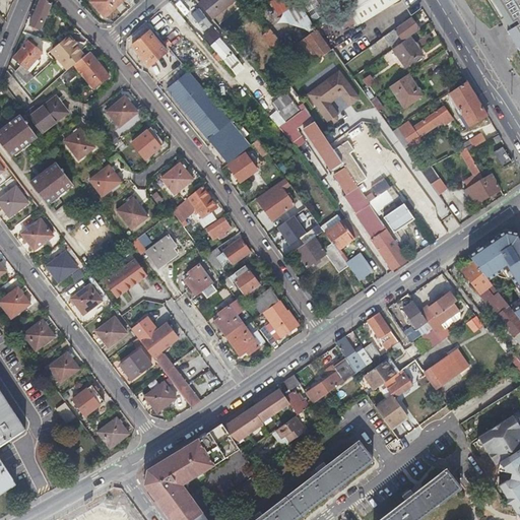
[(51,3),(44,0),(40,0),(30,25),(41,29),(51,3)]
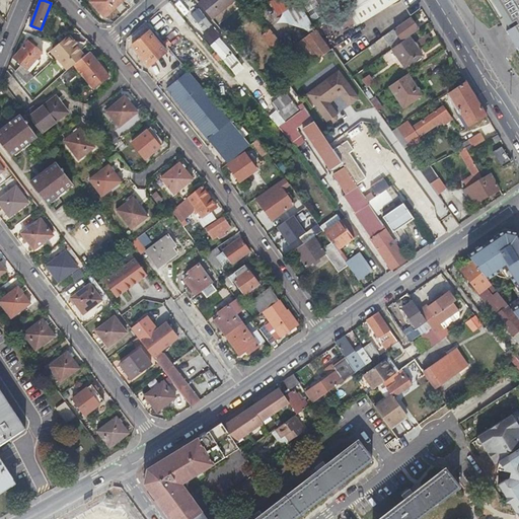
[(103,16),(121,1),(120,0),(91,0),(90,1),(103,16)]
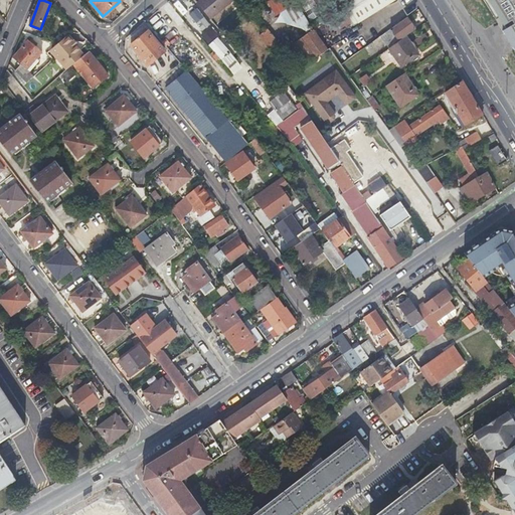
[(198,0),(196,2),(209,18),(234,0),(198,0)]
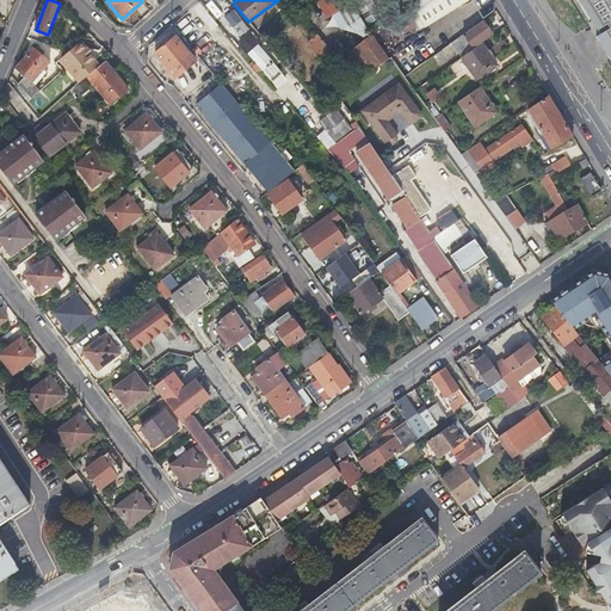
[(321,0),(318,2),(329,19),(337,13),(356,42),(371,31),(349,0),(321,0)]
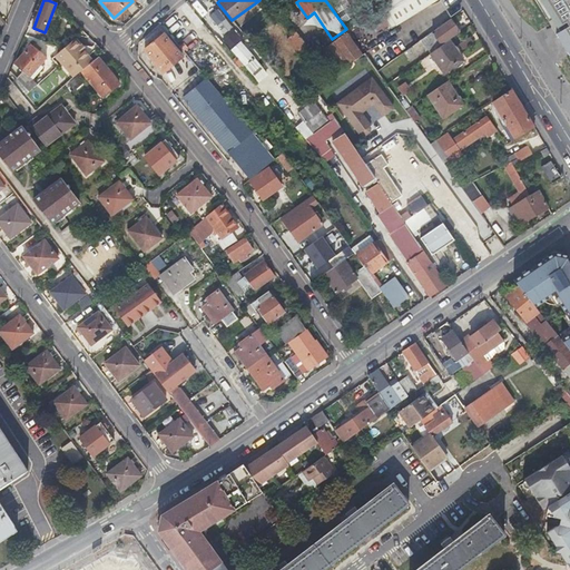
[(390,23),(421,0),(382,0),(389,11),(384,15),(390,23)]
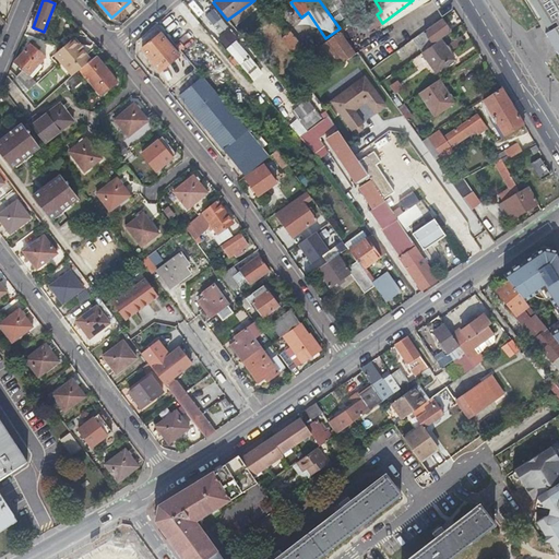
[(432,0),(413,0),(382,23),(387,31),(432,0)]
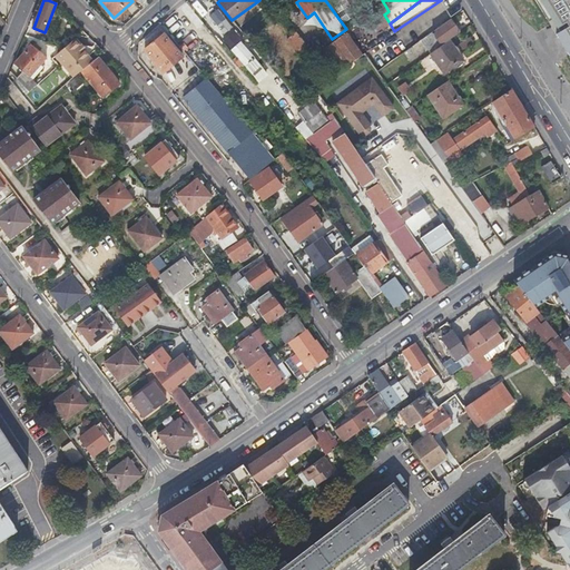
[(569,0),(534,0),(538,3),(542,0),(552,17),(548,20),(552,28),(560,23),(563,29),(556,33),(569,55),(569,53),(569,0)]
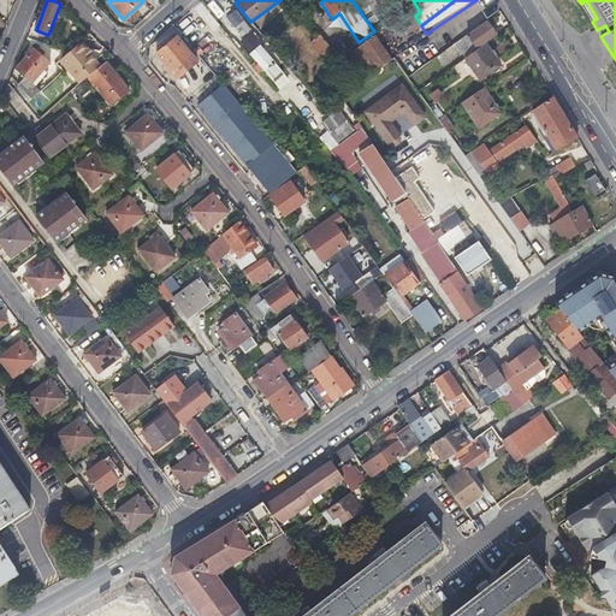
[(586,0),(581,4),(592,22),(597,18),(586,0)]
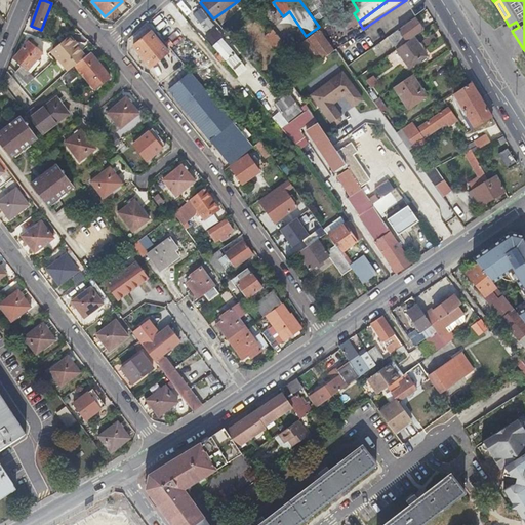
[(209,17),(197,3),(190,9),(202,23),(209,17)]
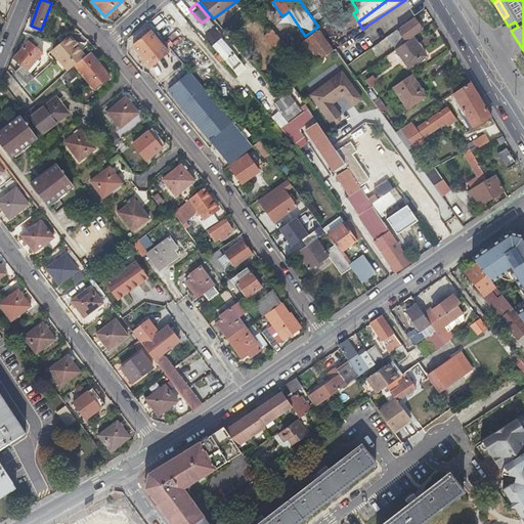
[(413,18),(397,31),(388,38),(396,49),(406,43),(405,41),(422,30),(413,18)]
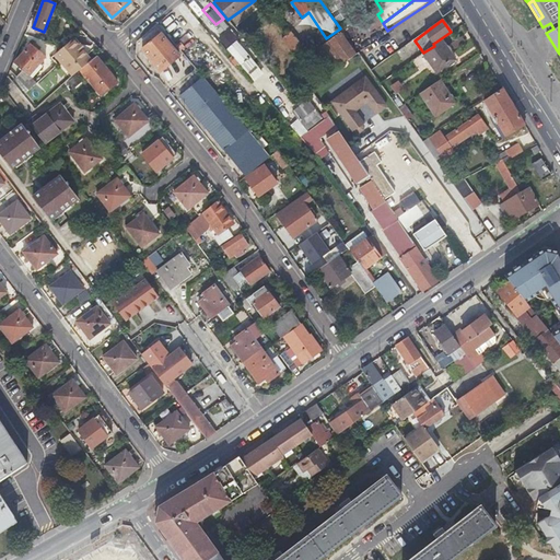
[(550,23),(543,27),(546,33),(553,28),(550,23)]
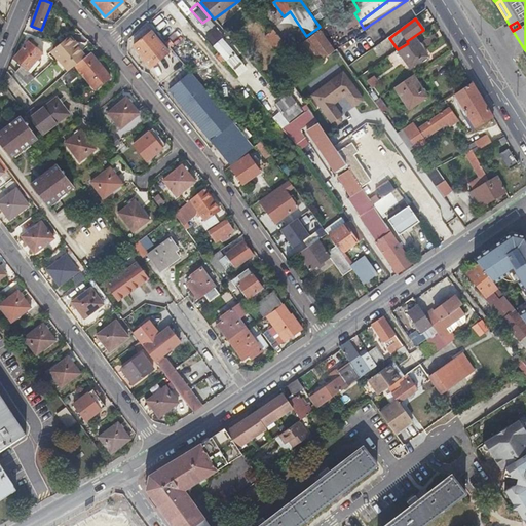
[(285,42),(274,29),(265,35),(275,48),(285,42)]
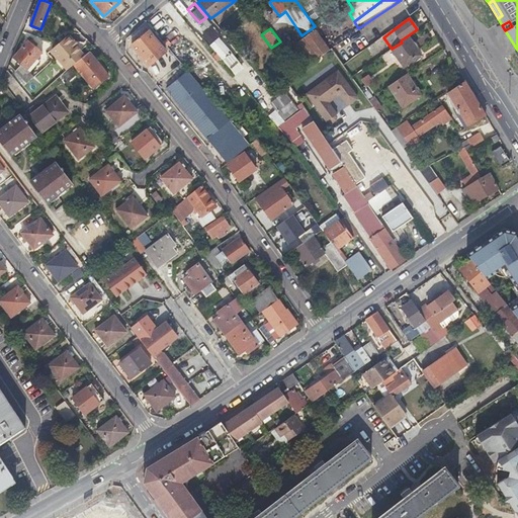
[(324,42),(315,29),(291,47),(306,67),(329,51),(324,42)]
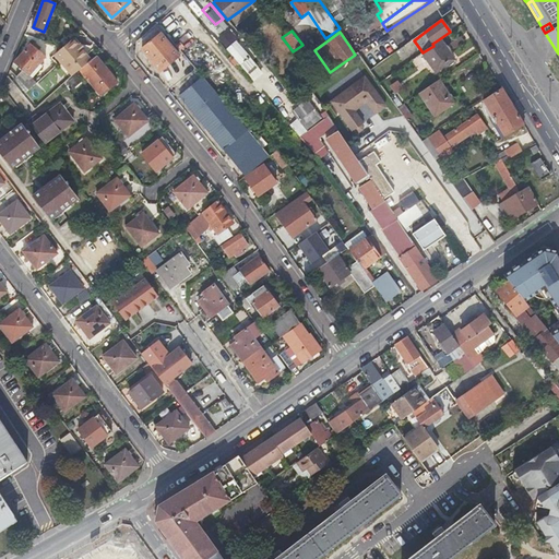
[(179,56),(161,34),(142,49),(161,71),(179,56)]
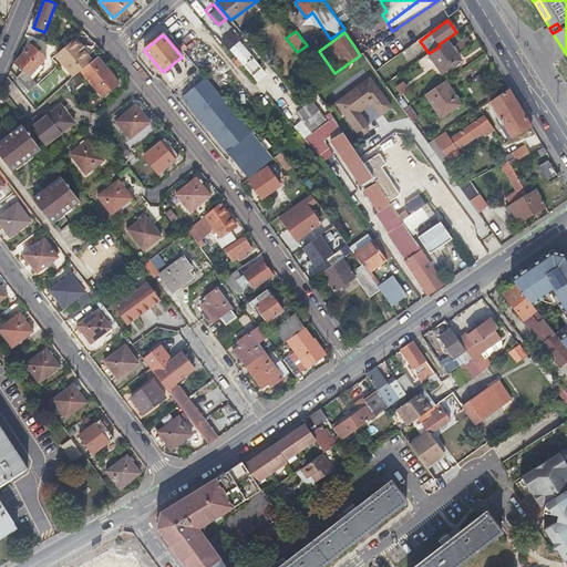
[(69,71),(88,55),(74,38),(62,49),(55,54),(69,71)]
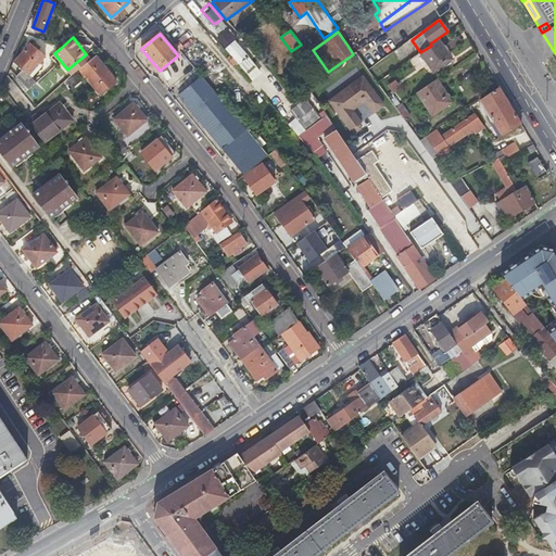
[(451,60),(438,40),(431,46),(420,52),(433,72),(451,60)]
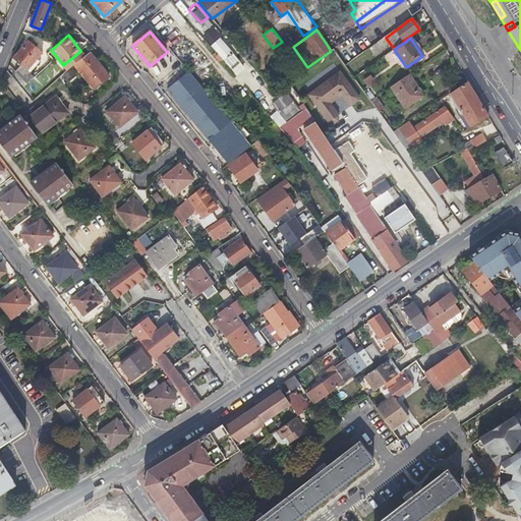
[(232,54),(220,40),(213,46),(224,60),(232,54)]
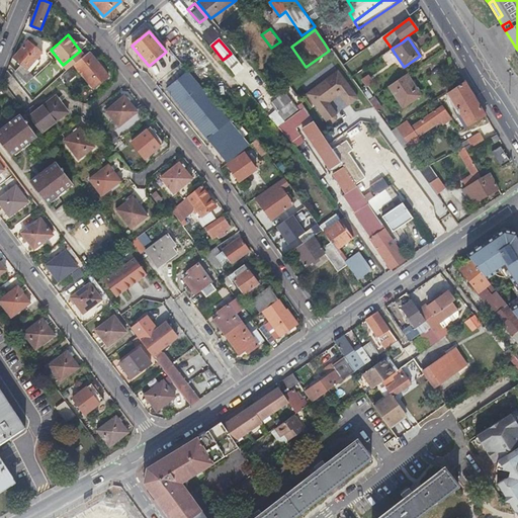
[(20,65),(15,71),(27,82),(33,76),(28,72),(30,70),(28,68),(42,52),(28,40),(13,59),(20,65)]
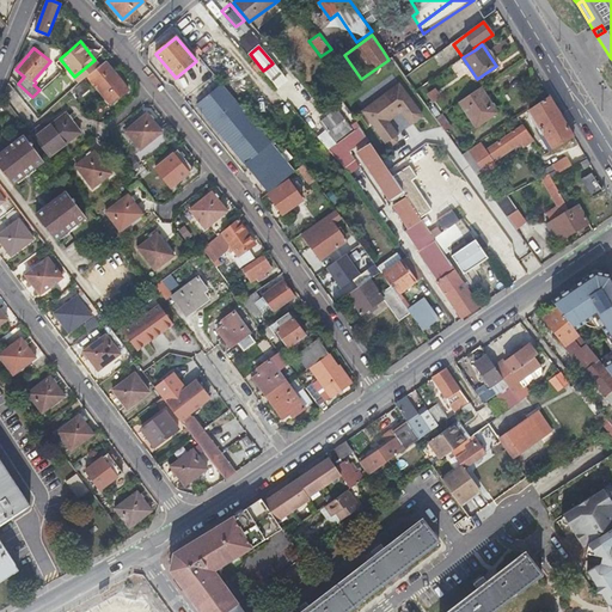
[(79,84),(99,66),(95,60),(74,77),(79,84)]
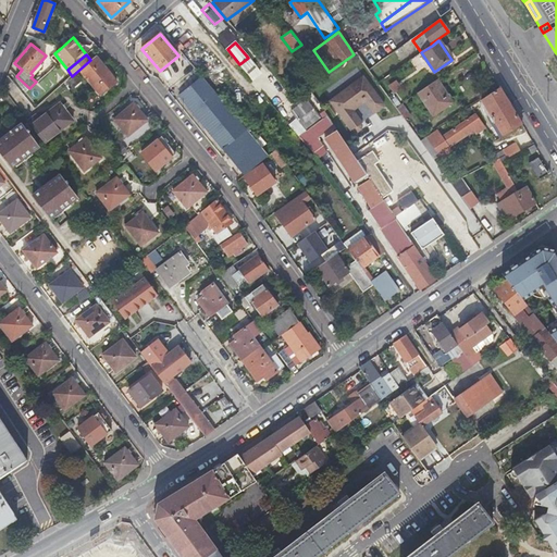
[(101,95),(118,82),(96,56),(81,70),(101,95)]
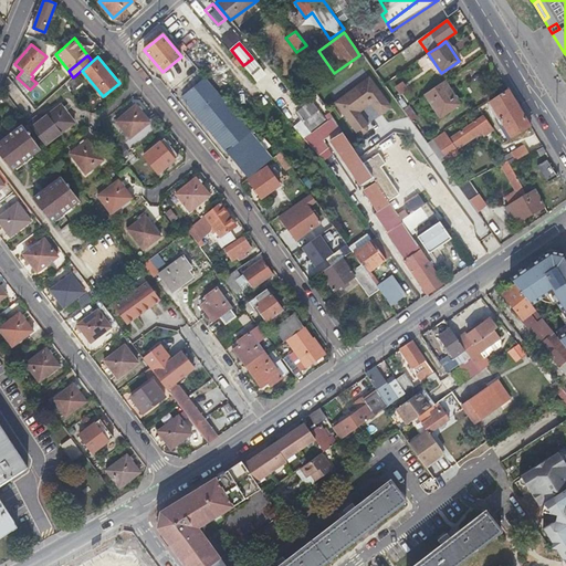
[(418,59),(418,71),(429,71),(428,59),(418,59)]
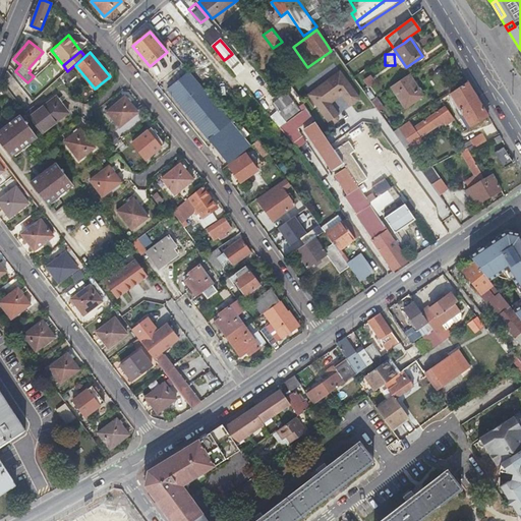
[(251,146),(190,72),(169,90),(228,164),(251,146)]
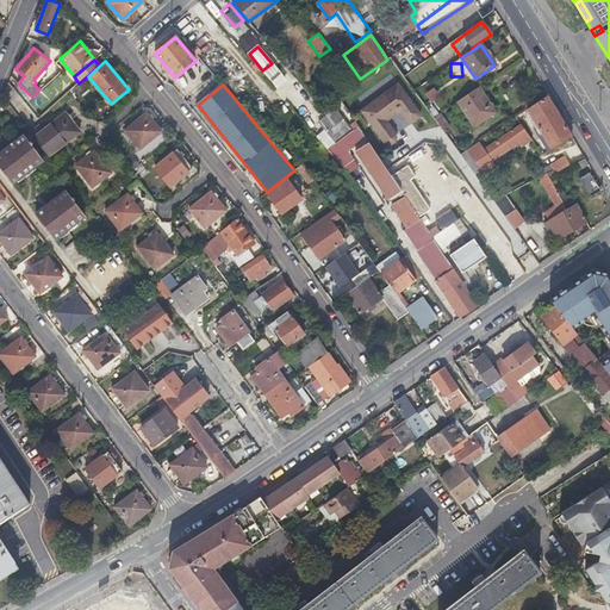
[(397,109),(399,112),(408,123),(412,123),(419,117),(419,113),(398,85),(360,112),(384,144),(386,143),(390,145),(391,145),(397,142),(397,138),(396,136),(397,135),(386,122),(384,119),(397,109)]
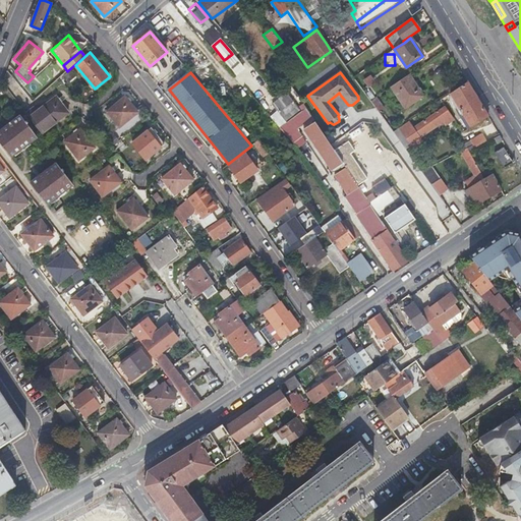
[(363,80),(368,88),(377,81),(371,74),(363,80)]
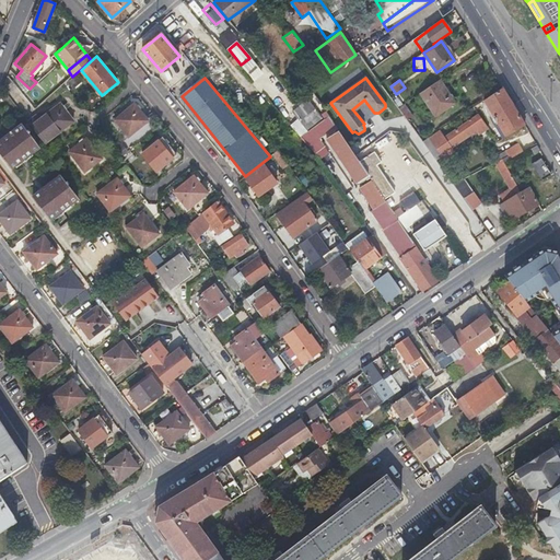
[(455,103),(440,80),(420,93),(435,117),(455,103)]
